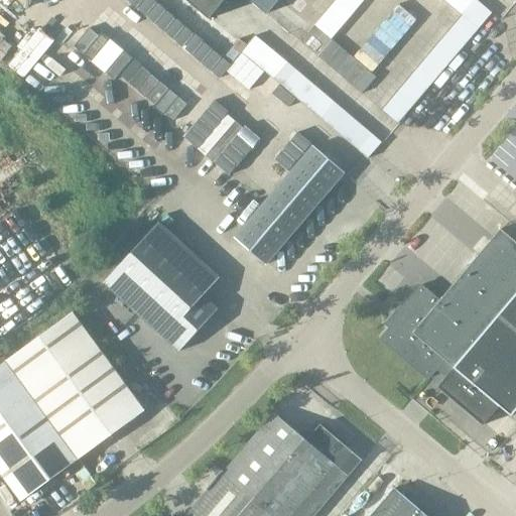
[(185,0),(210,20),(226,0),(248,0),(265,14),(276,0),(185,0)]
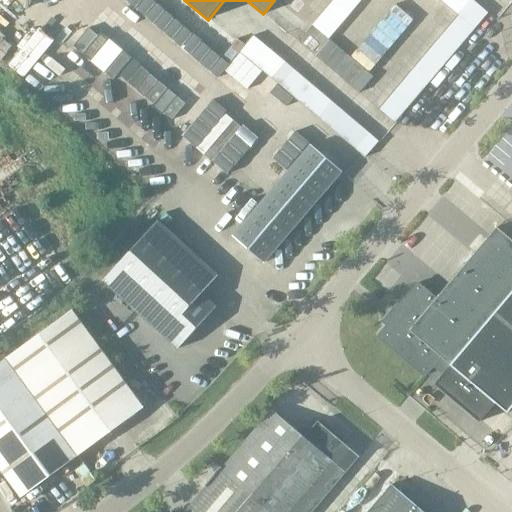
[(334,0),(298,42),(359,93),(373,77),(329,40),(363,0),(334,0)]
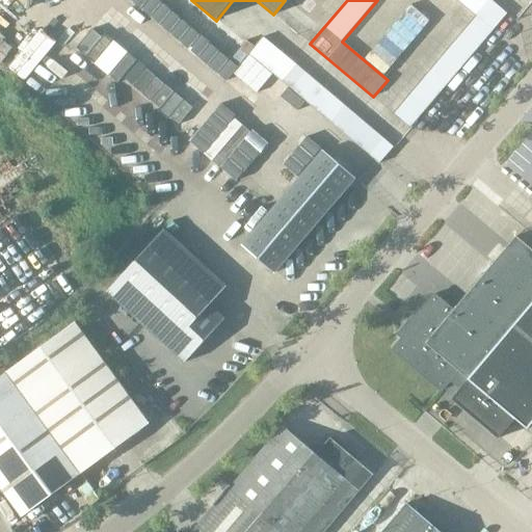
[(493,0),(456,0),(476,17),(393,114),(409,129),(508,12),(493,0)]
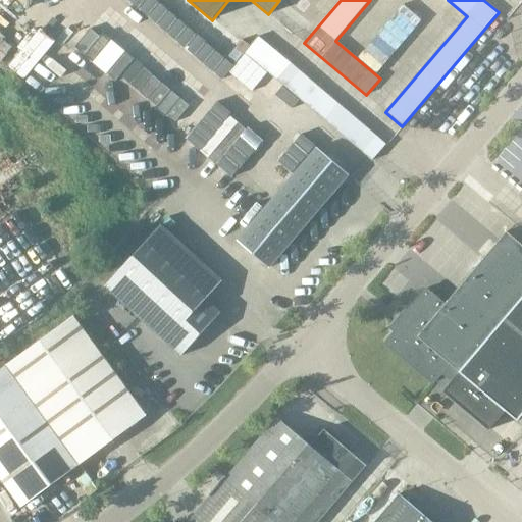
[(293,62),(277,80),(372,160),(387,144),(293,62)]
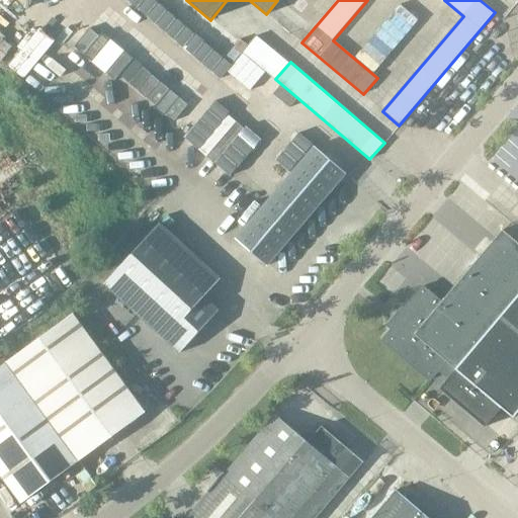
[(316,149),(304,163),(236,242),(267,268),(347,176),(316,149)]
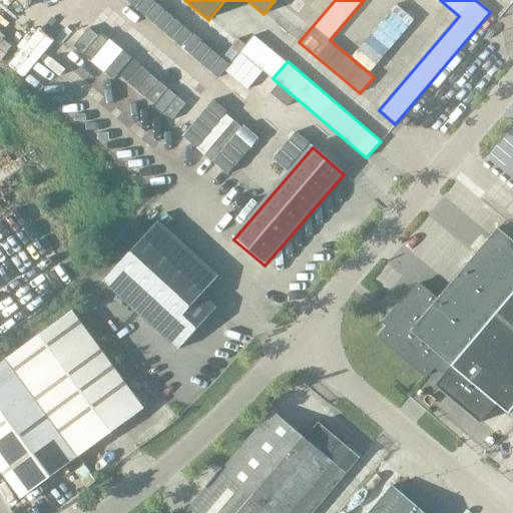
[(202,297),(218,280),(158,224),(104,284),(178,353),(216,311),(202,297)]
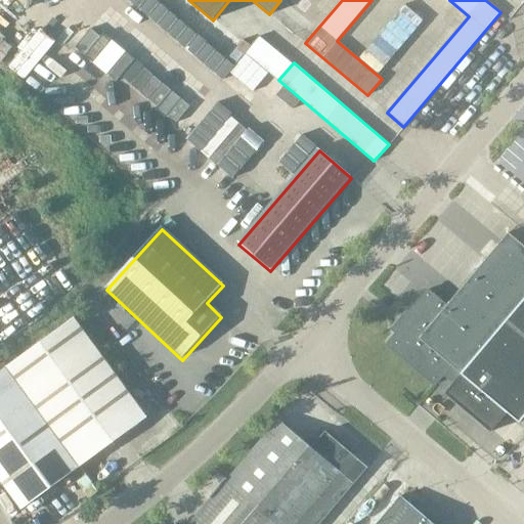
[(405,326),(388,347),(435,387),(451,367),(462,376),(445,393),(491,434),(508,415),(520,425),(523,420),(523,247),(510,234),(446,308),(429,293),(405,320),(405,326)]
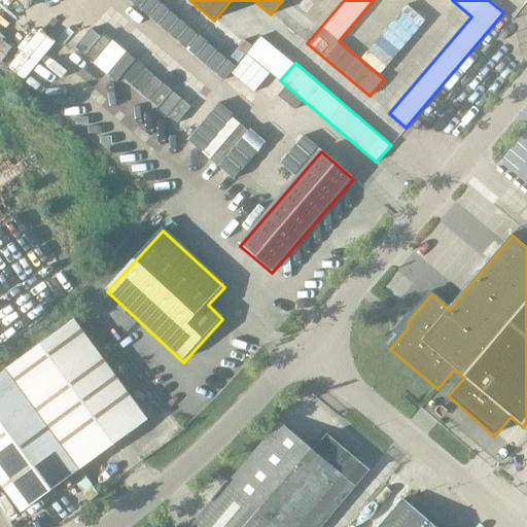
[(7,372),(81,471),(148,422),(75,322),(7,372)]
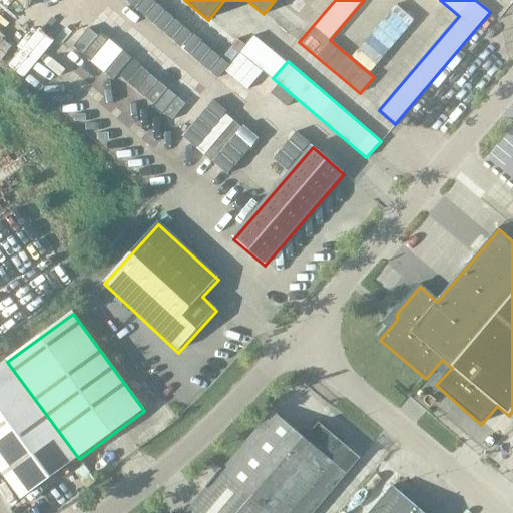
[(79,459),(7,362),(0,366),(0,471),(21,500),(79,459)]
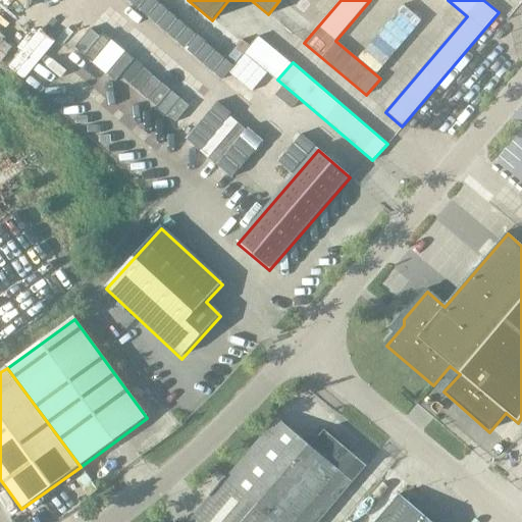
[(277,420),(191,521),(318,521),(365,468),(323,433),(318,440),(315,437),(305,438),(302,441),(277,420)]
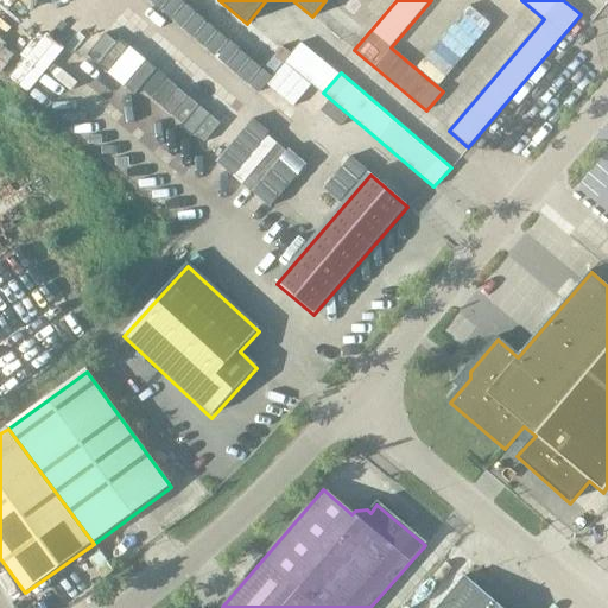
[(496,607),(454,571),(422,607),(496,607)]
